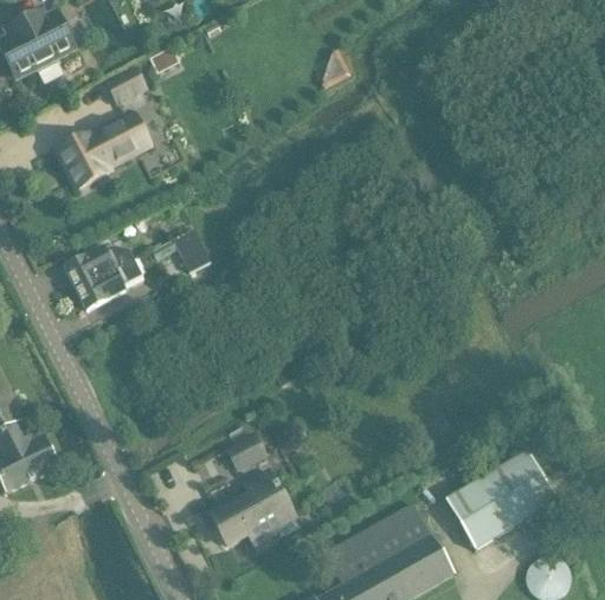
[(14,33),(0,40),(0,47),(14,76),(36,65),(45,83),(65,73),(56,55),(75,45),(57,11),(44,18),(40,10),(11,25),(14,33)]
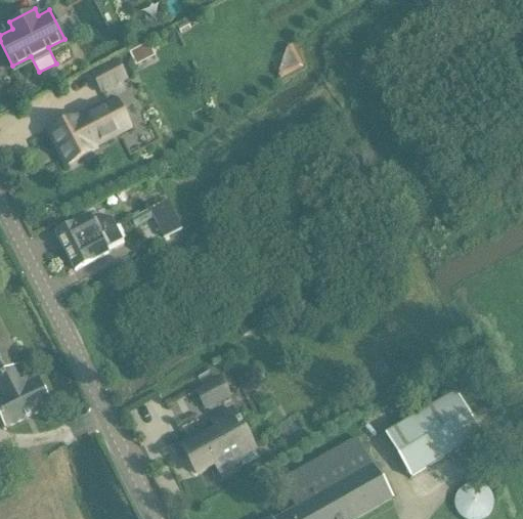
[(125,75),(116,58),(92,72),(100,88),(125,75)]
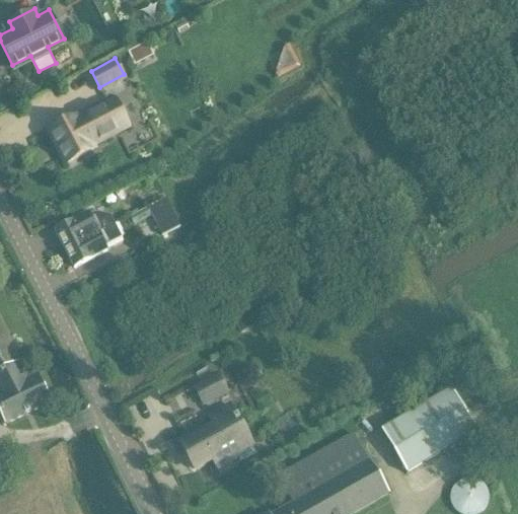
[(78,117),(77,114),(48,128),(65,160),(93,145),(92,142),(128,124),(115,97),(78,117)]
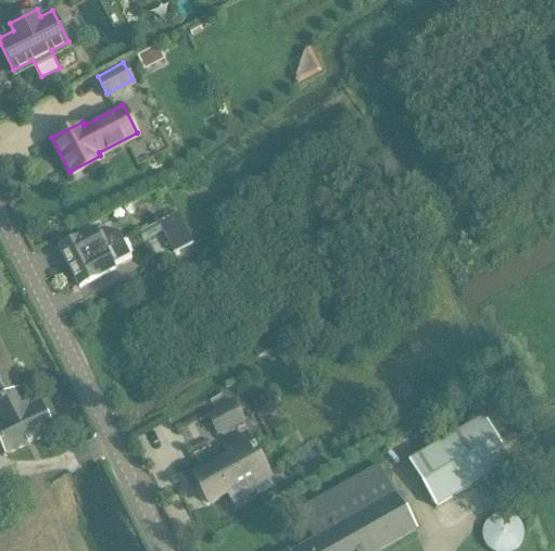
[(155,188),(154,189),(158,195),(168,189),(165,184),(155,188)]
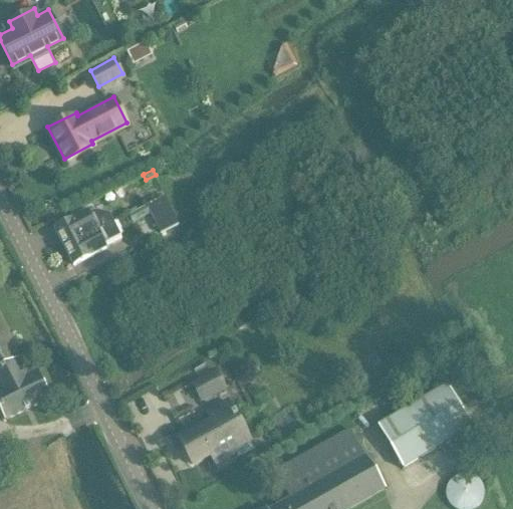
[(161,230),(180,221),(165,192),(152,199),(147,202),(151,211),(161,230)]
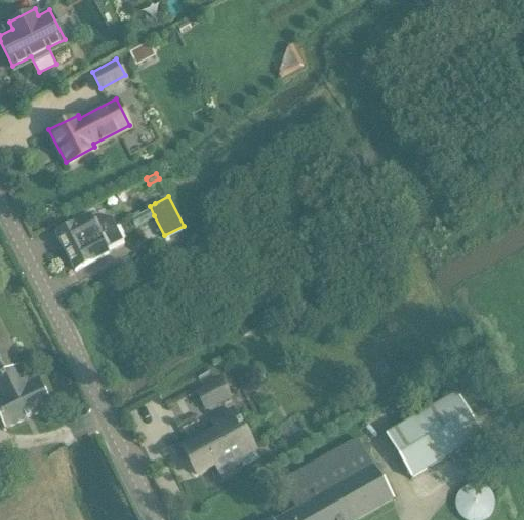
[(150,206),(132,215),(136,225),(154,215),(150,206)]
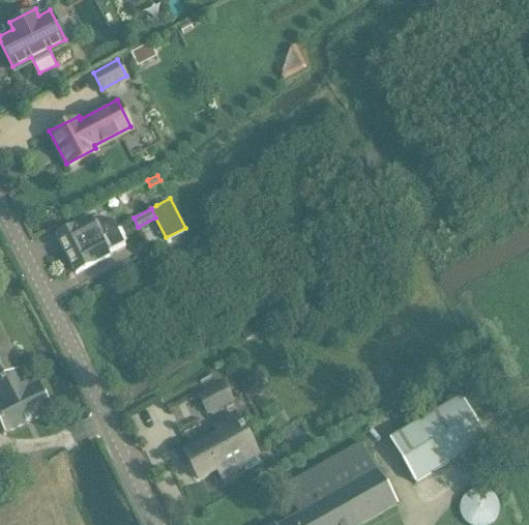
[(98,215),(56,232),(66,252),(116,226),(112,217),(98,215)]
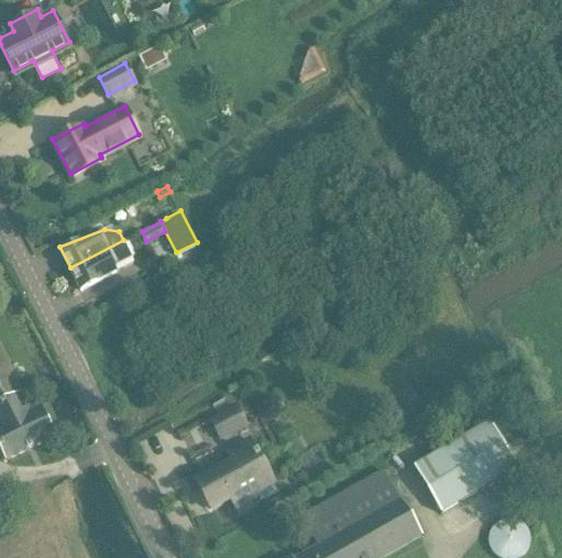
[(114,264),(131,255),(123,240),(70,267),(80,287),(117,269),(114,264)]
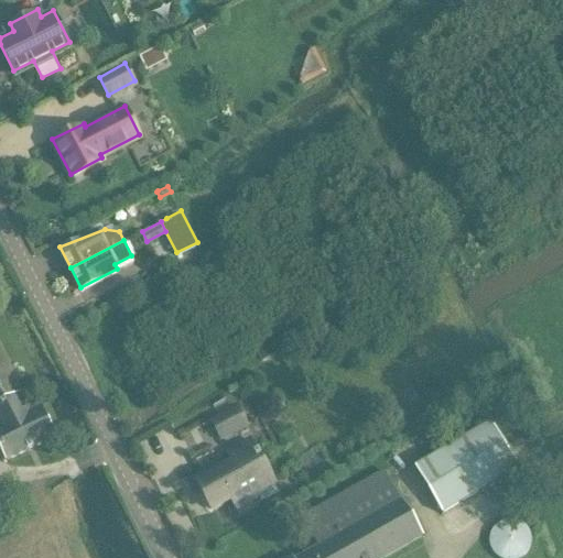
[(0,341),(0,398),(23,387),(0,341)]
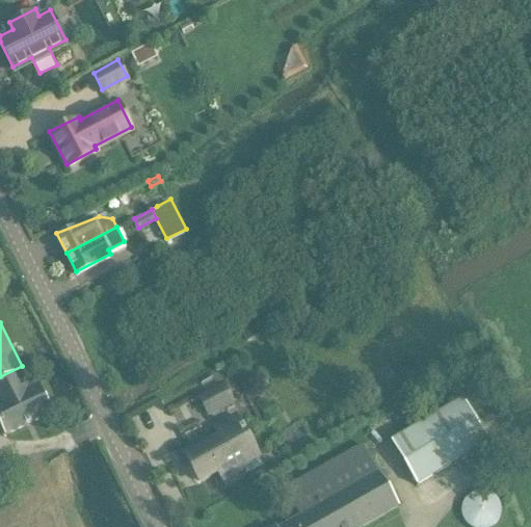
[(257,322),(244,330),(249,338),(262,331),(257,322)]
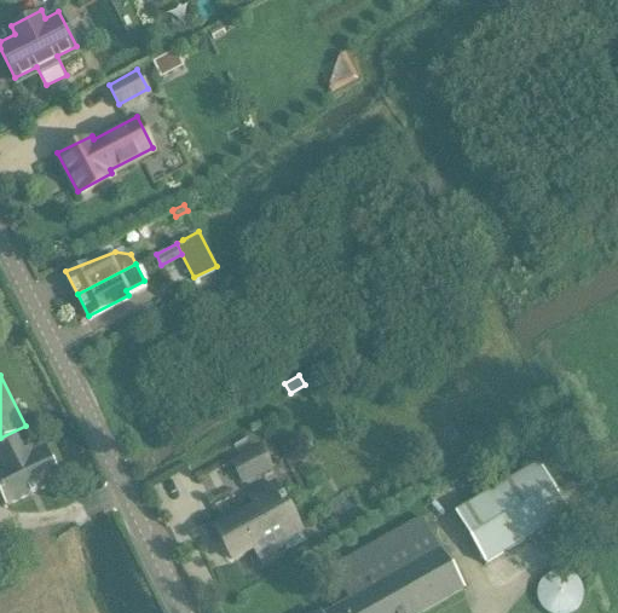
[(45,444),(36,447),(26,426),(0,438),(0,489),(7,503),(61,476),(45,444)]
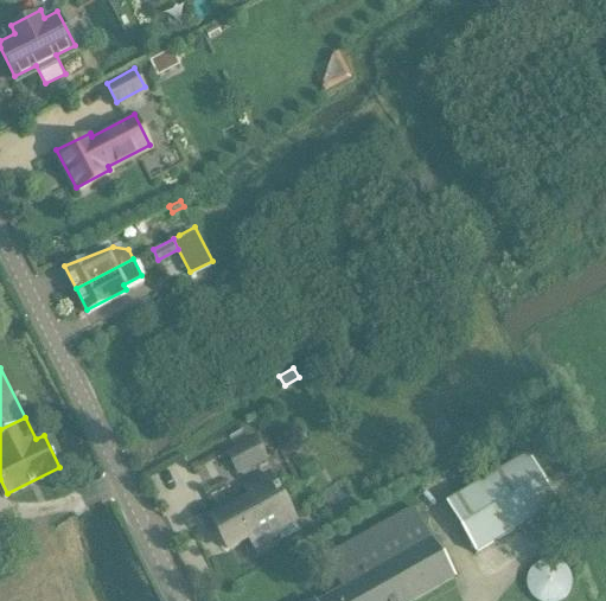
[(225,448),(238,473),(269,456),(256,432),(225,448)]
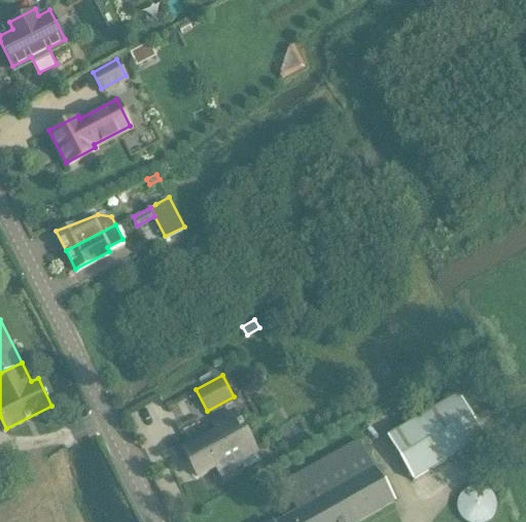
[(459,392),(388,435),(413,478),(485,436),(459,392)]
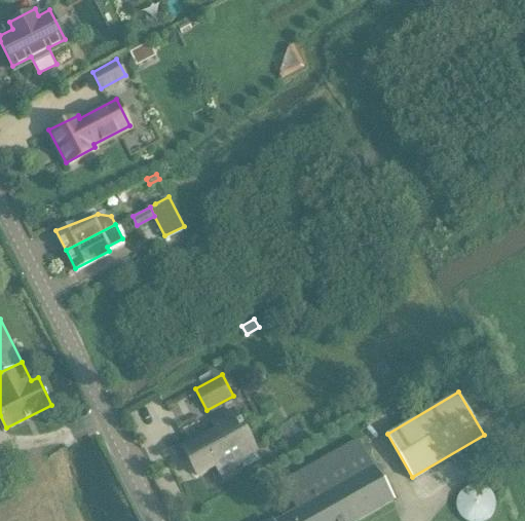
[(218,428),(186,445),(189,452),(187,453),(197,473),(216,463),(221,472),(238,462),(240,467),(259,457),(252,444),(242,425),(240,420),(239,421),(233,408),(213,419),(218,428)]
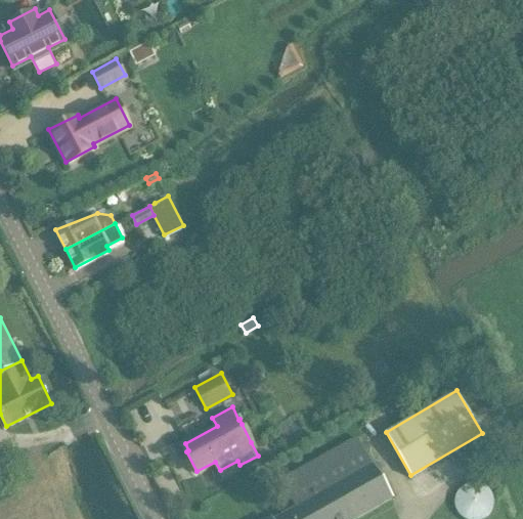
[(265,518),(350,518),(392,495),(374,462),(373,462),(357,434),(280,478),(296,505),(281,513),(272,515),(265,518)]
